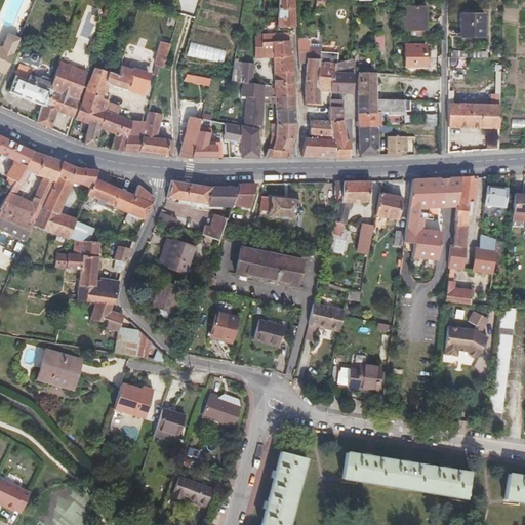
[(292,0),(278,0),(277,26),(288,25),(293,25),(292,0)]
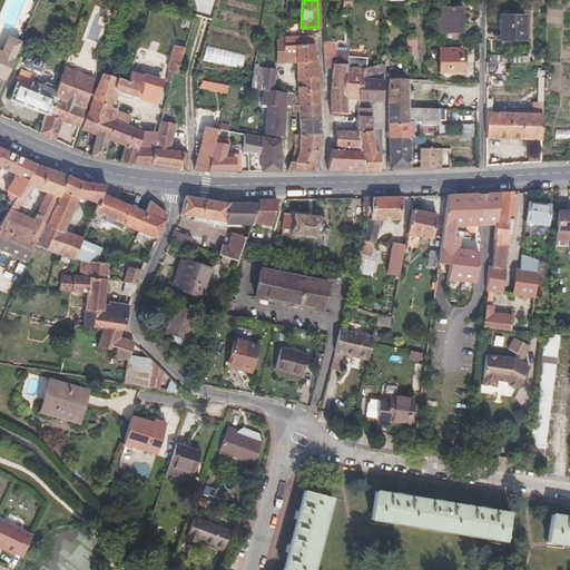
[(439,8),(439,30),(460,31),(460,8),(439,8)]
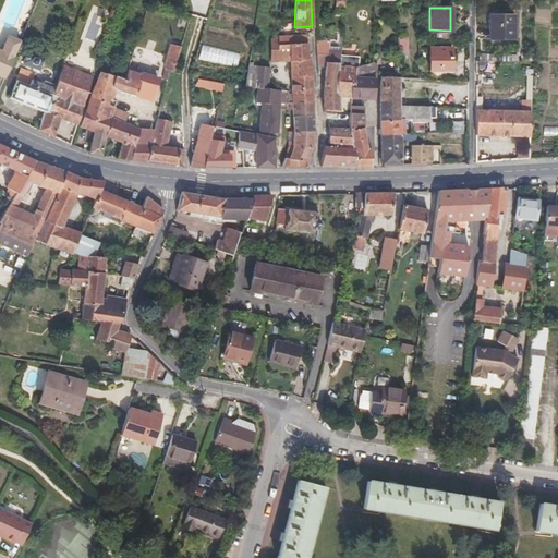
[(489,14),(489,39),(514,39),(516,15),(489,14)]
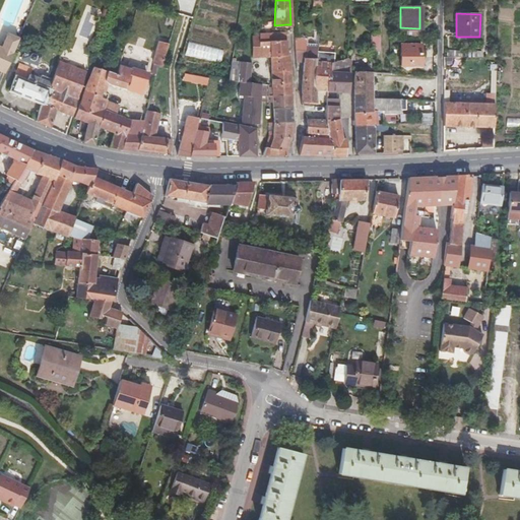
[(274,41),(271,41),(269,42),(270,56),(287,56),(285,33),(274,31),(274,41)]
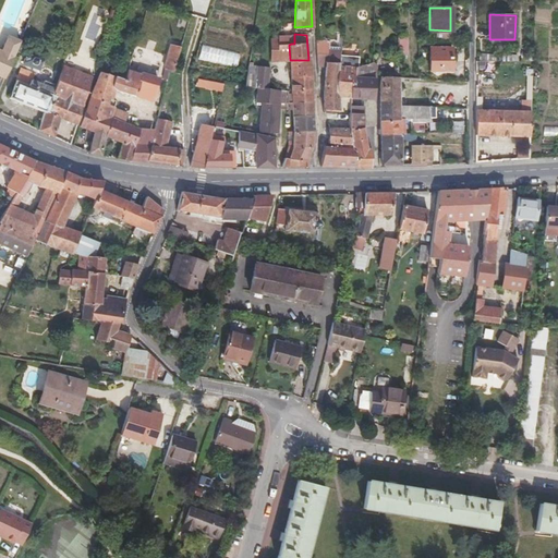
[(0,76),(3,79),(13,56),(19,41),(7,37),(2,47),(0,47),(0,76)]
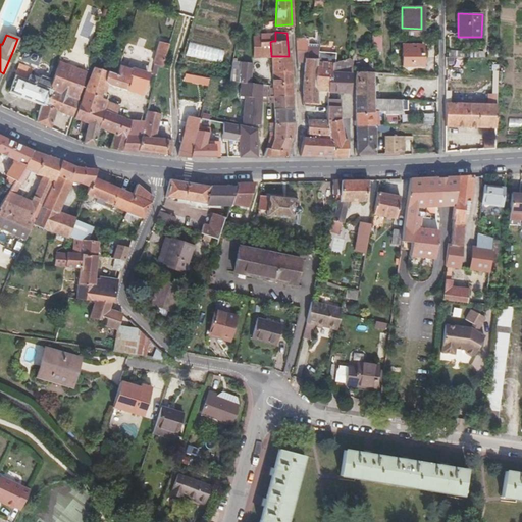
[(381,36),(373,36),(373,51),(381,51),(381,36)]
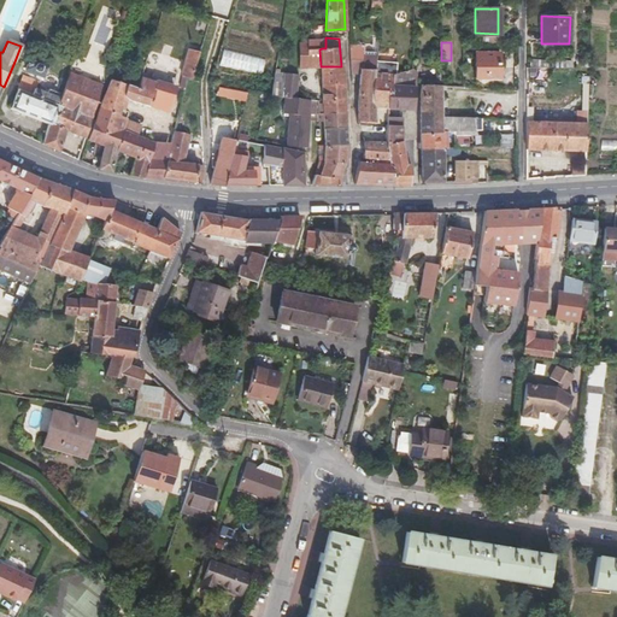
[(321,69),(321,66),(319,50),(309,50),(309,45),(300,45),(300,68),(309,68),(309,69),(321,69)]
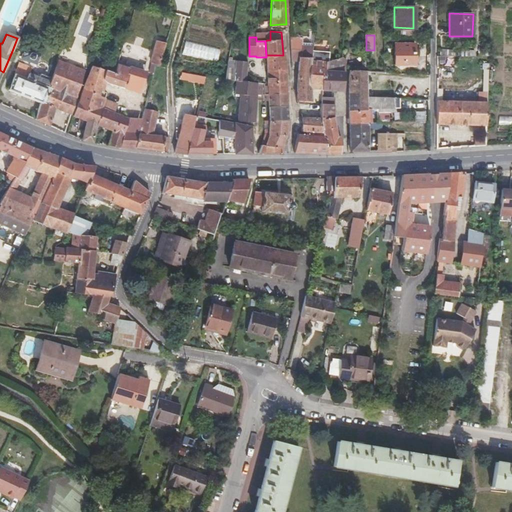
[(291,59),(299,59),(299,57),(301,57),(301,46),(301,42),(297,42),(297,39),(290,38),(291,59)]
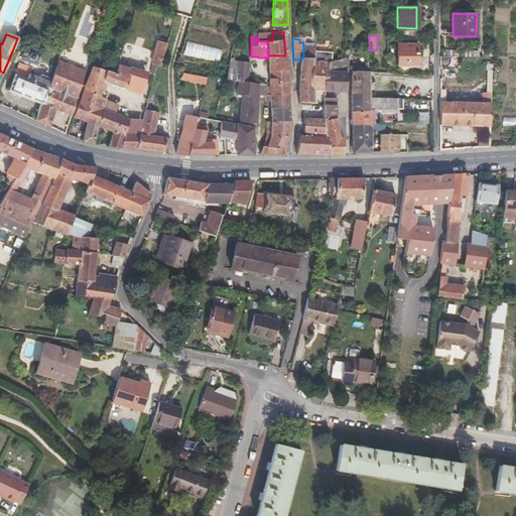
[(150,73),(153,74),(156,66),(160,67),(166,43),(158,40),(154,51),(150,73)]
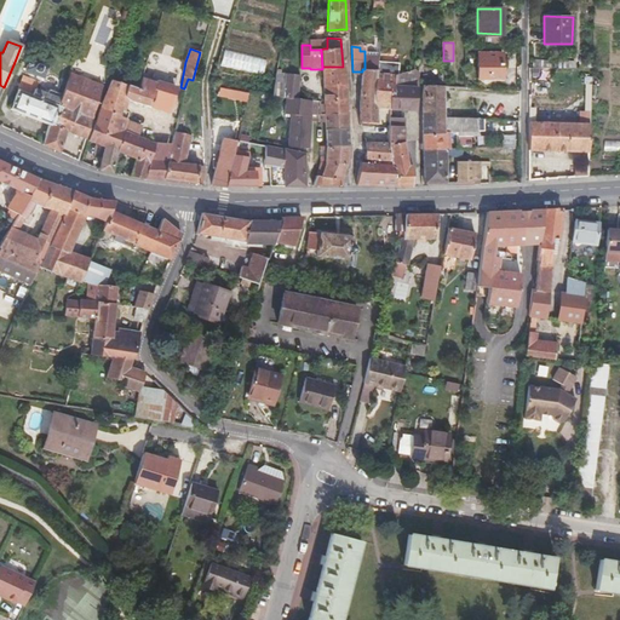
[(264,75),(268,57),(225,49),(222,67),(264,75)]
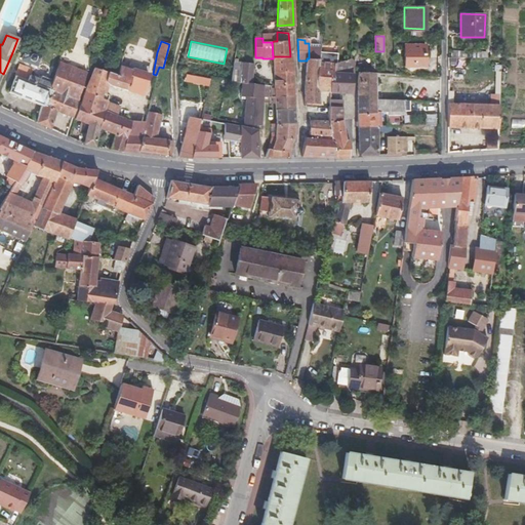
[(405,45),(405,66),(423,67),(423,45),(405,45)]
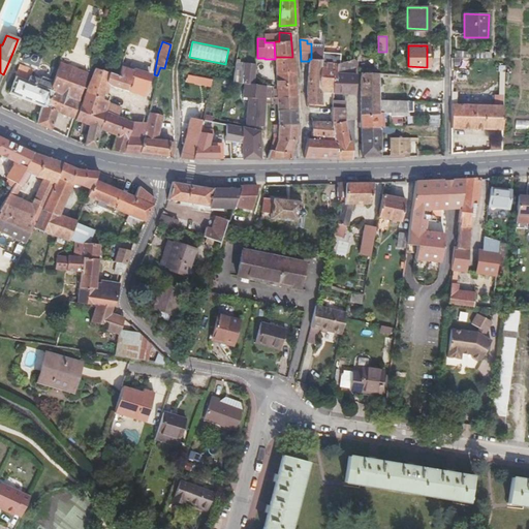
[(133,50),(126,48),(122,58),(129,60),(133,50)]
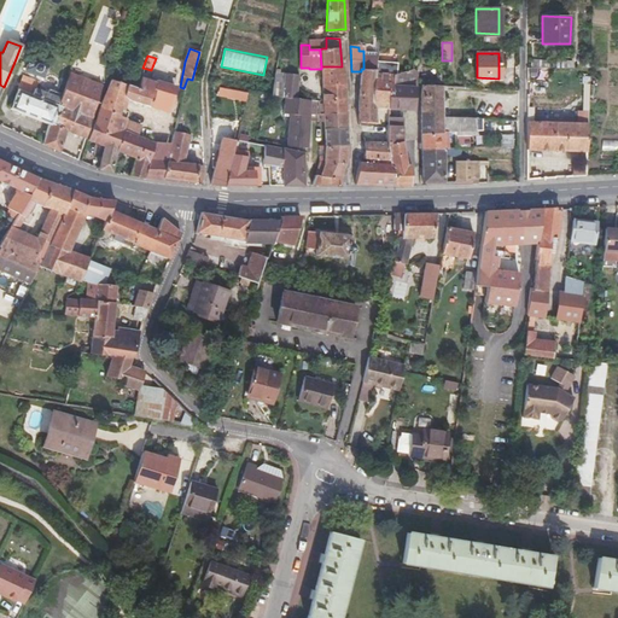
[(361,69),(361,71),(360,83),(359,121),(375,123),(375,109),(377,73),(377,60),(378,56),(363,56),(363,69),(361,69)]
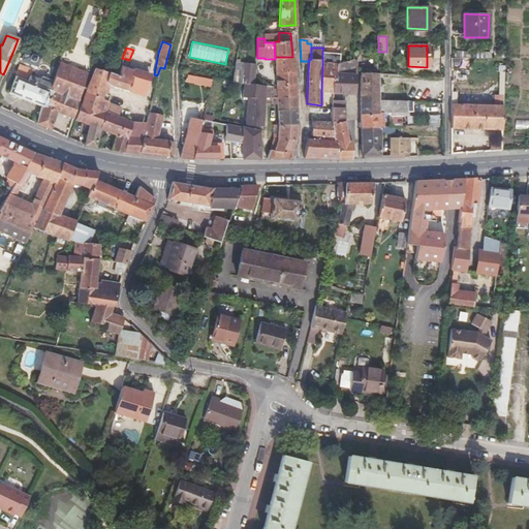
[(26,50),(22,60),(36,65),(40,56),(26,50)]
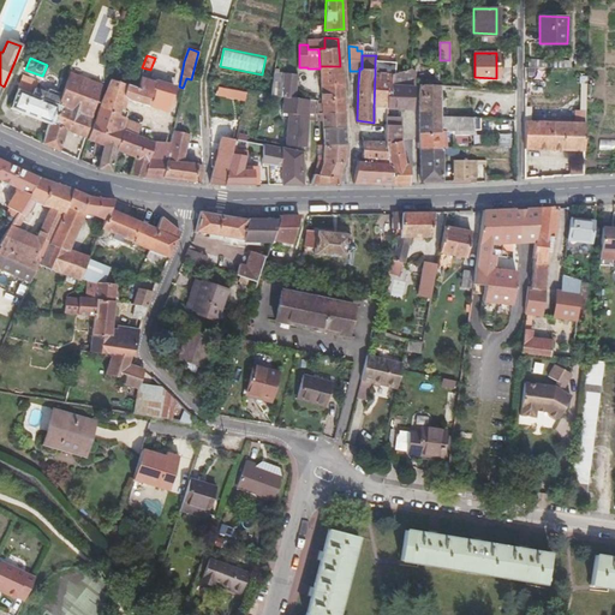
[(395,63),(375,60),(375,72),(392,75),(395,73),(395,63)]
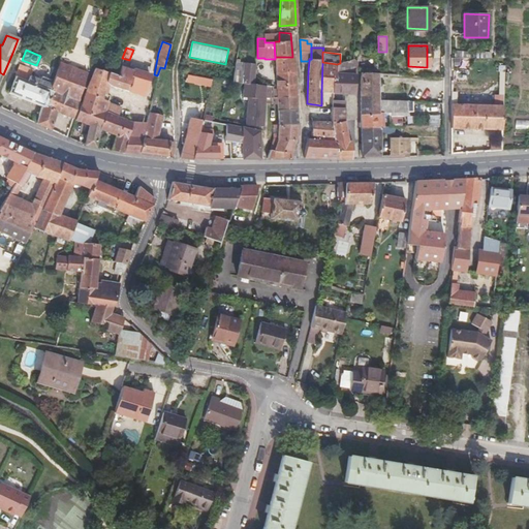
[(276,86),(273,87),(272,97),(297,97),(294,57),(292,57),(275,57),(275,59),(276,86)]
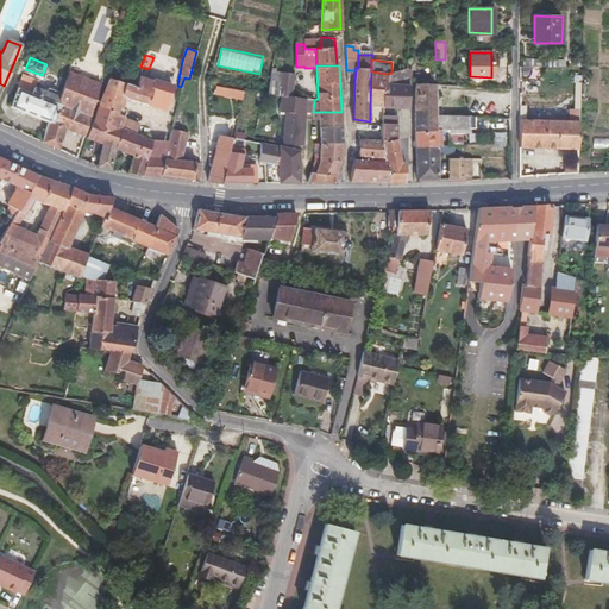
[(410,70),(407,68),(391,73),(388,74),(385,85),(384,85),(383,107),(408,108),(410,81),(410,70)]
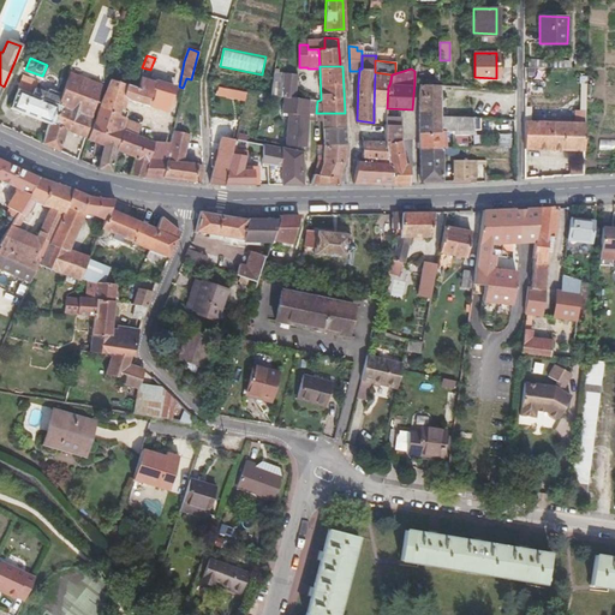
[(297,75),(274,71),(270,94),(284,96),(294,97),(297,75)]
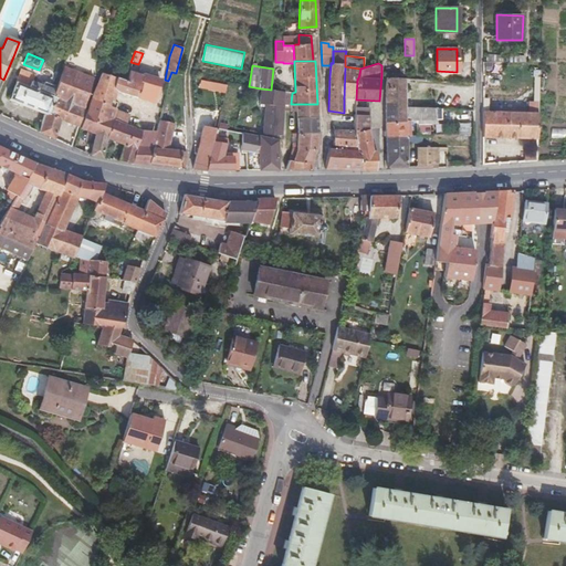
[(93,77),(62,66),(55,86),(52,95),(45,114),(39,132),(54,139),(60,121),(77,126),(93,77)]
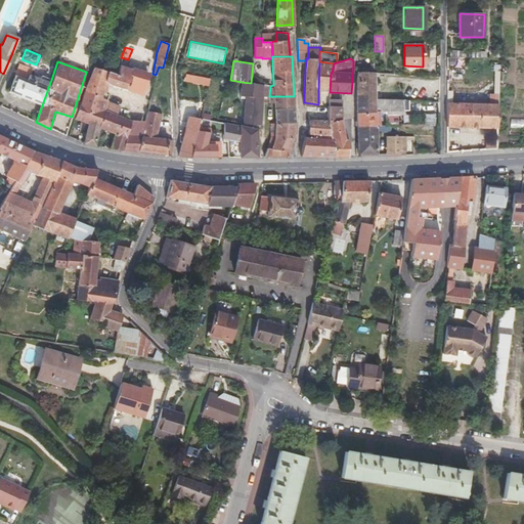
[(318,92),(330,92),(331,73),(332,73),(334,63),(319,61),(318,92)]
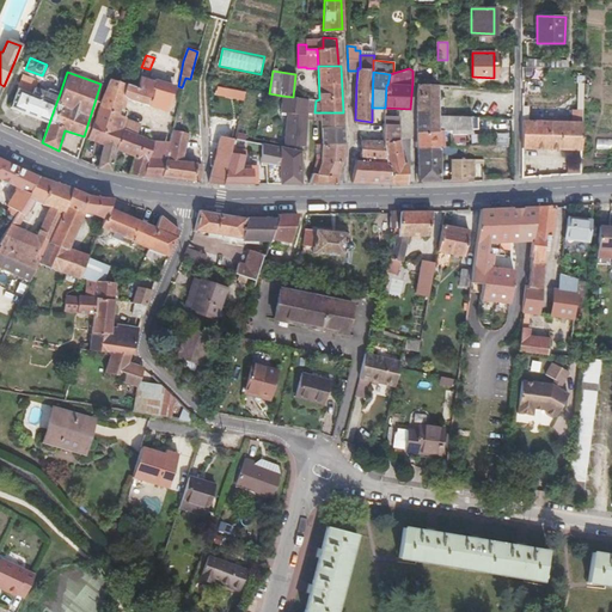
[(10,108),(49,123),(56,103),(60,93),(48,89),(47,93),(35,89),(37,80),(23,75),(10,108)]
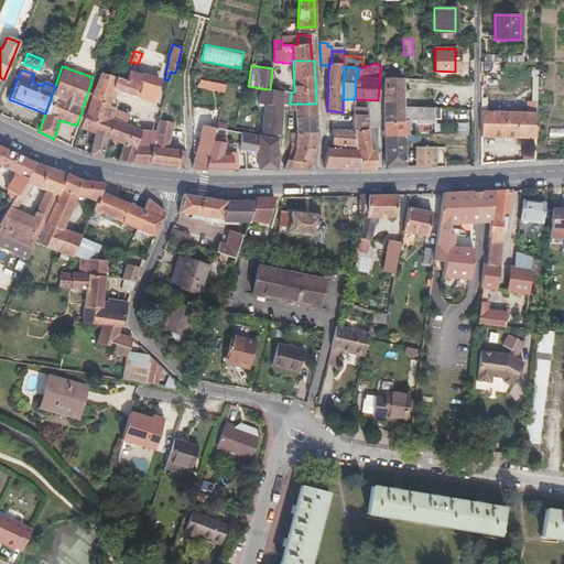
[(159,79),(128,69),(125,80),(110,76),(100,73),(90,99),(109,104),(109,106),(115,108),(116,102),(110,100),(114,88),(118,91),(137,97),(139,88),(155,93),(159,79)]
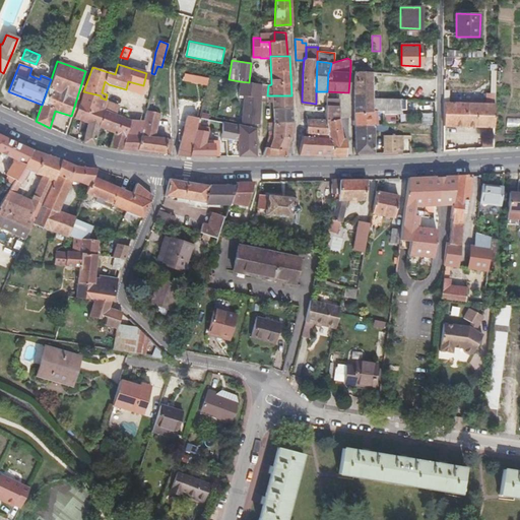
[(373,81),(373,73),(373,72),(353,71),(353,113),(373,112),(373,99),(378,99),(378,81),(373,81)]
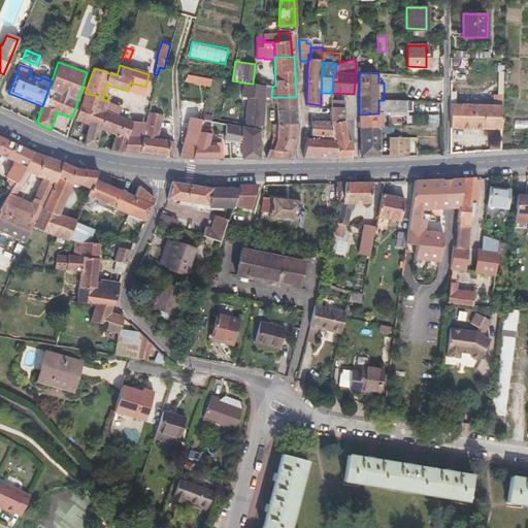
[(211,85),(212,77),(187,75),(187,84),(211,85)]
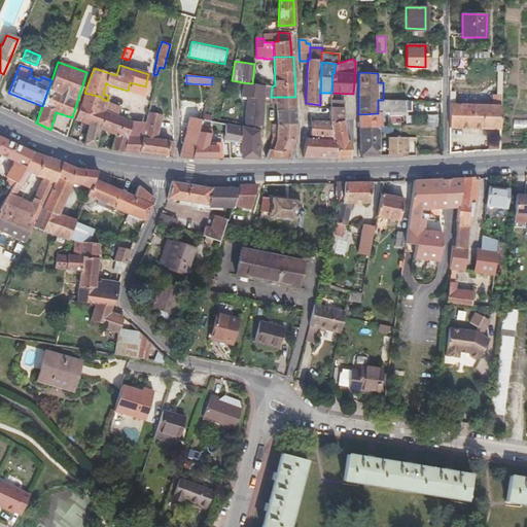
[(264,113),(265,85),(261,84),(252,83),(243,82),(241,97),(246,98),(243,125),(254,126),(261,126),(264,113)]
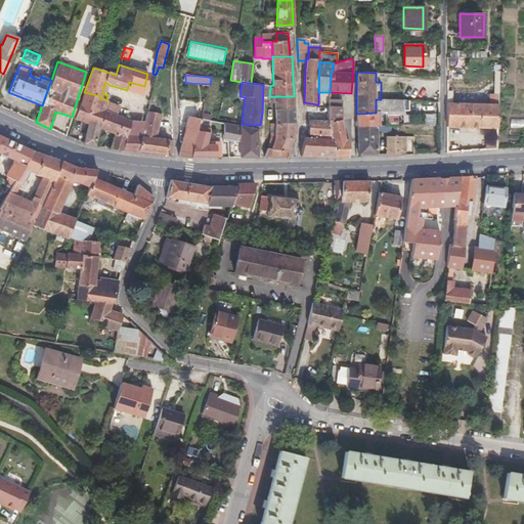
[(470,91),(446,91),(446,102),(470,102),(470,91)]
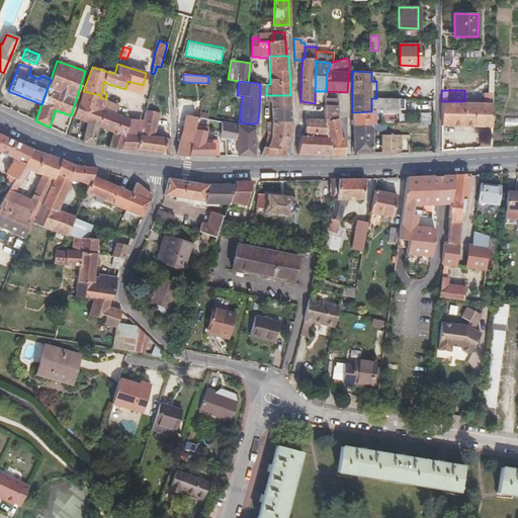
[(88,122),(83,142),(93,144),(97,127),(98,126),(103,108),(106,100),(105,99),(100,97),(100,95),(83,91),(73,117),(88,122)]
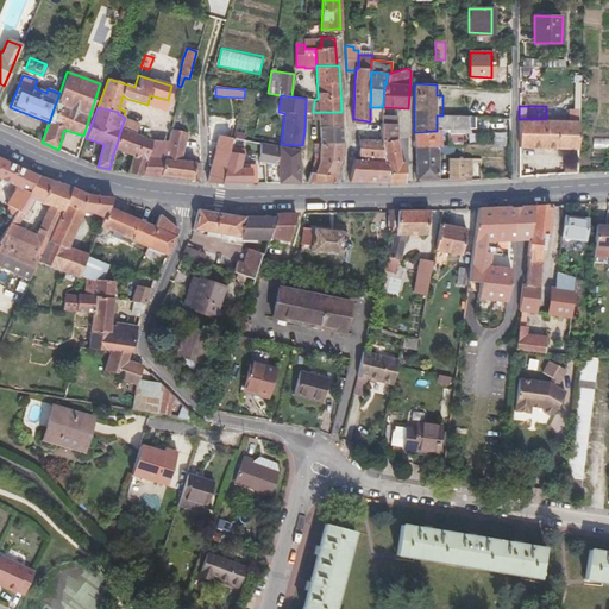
[(567,110),(567,120),(579,120),(579,110),(567,110)]
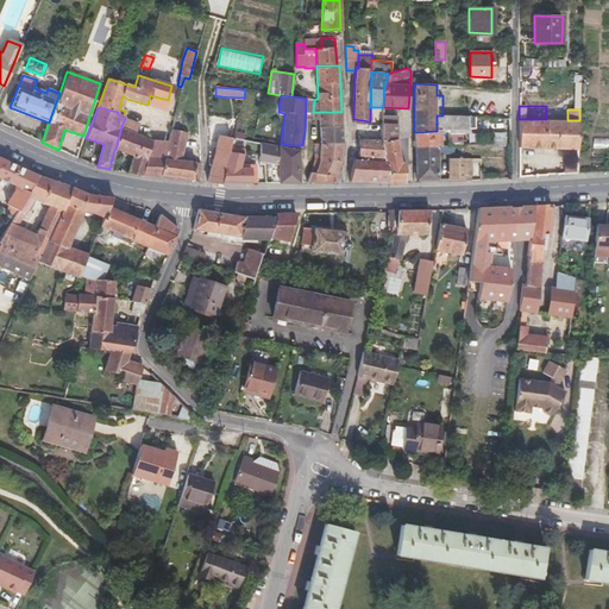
[(318,120),(319,127),(343,126),(341,118),(341,112),(313,112),(313,120),(318,120)]
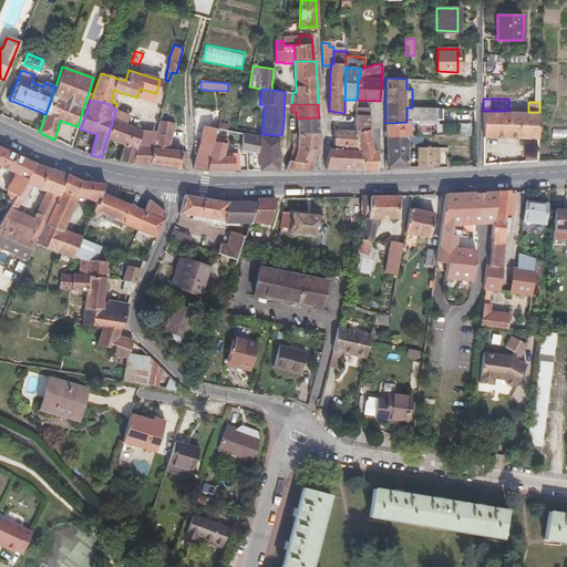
[(357,107),(356,130),(369,130),(369,129),(371,109),(357,107)]
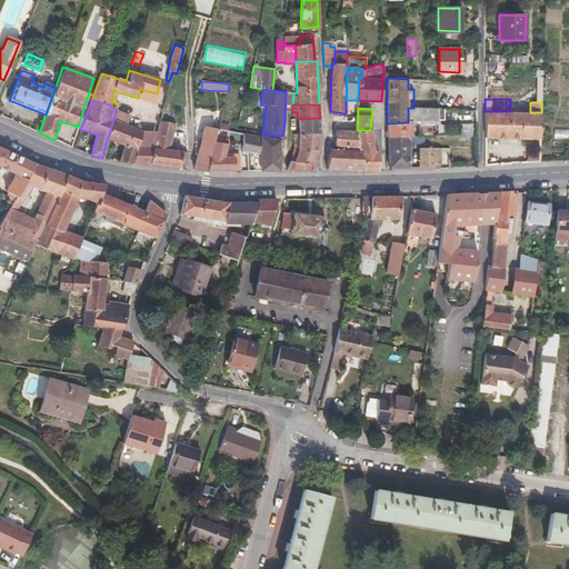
[(412,121),(437,121),(445,121),(445,120),(442,120),(443,110),(438,108),(437,108),(413,108),(408,108),(408,122),(387,123),(387,138),(407,137),(409,137),(409,129),(412,129),(412,121)]
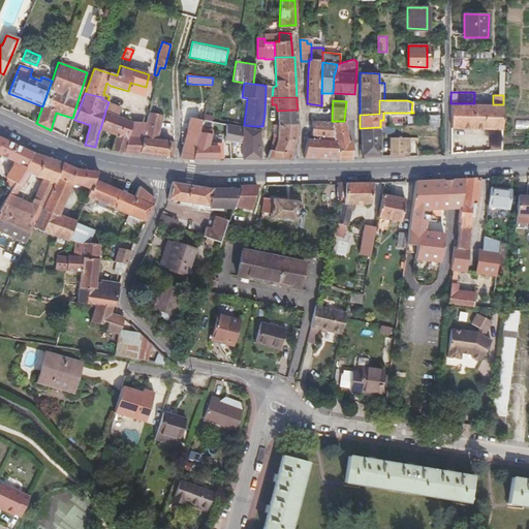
[(121,107),(109,102),(105,111),(118,116),(121,107)]
